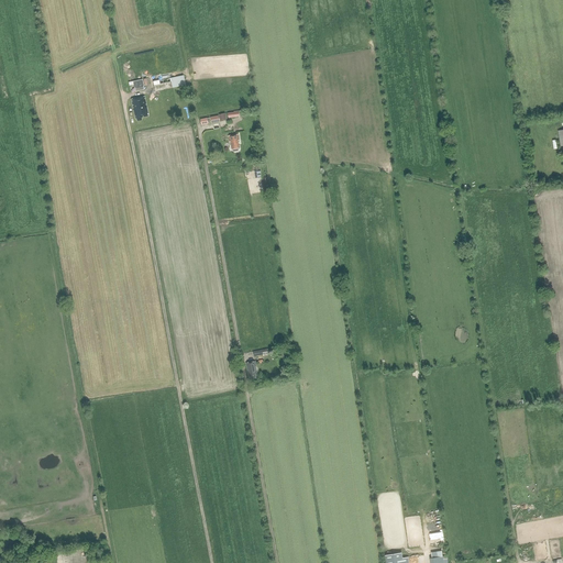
[(184,75),(153,81),(155,91),(186,85),(184,75)]
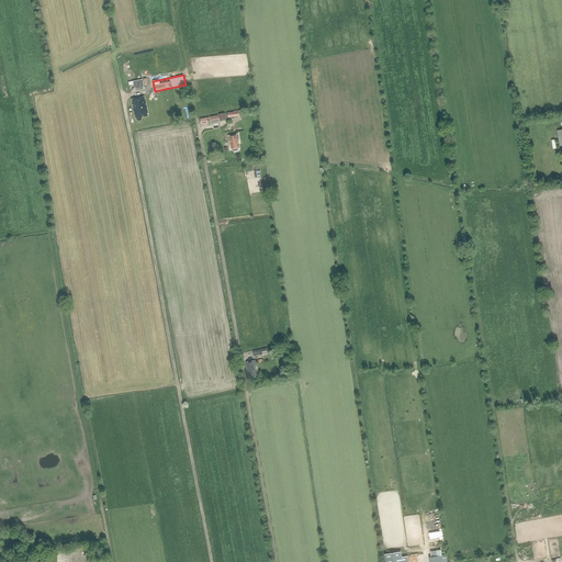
[(135,83),(136,90),(145,89),(143,79),(130,81),(130,85),(135,83)]
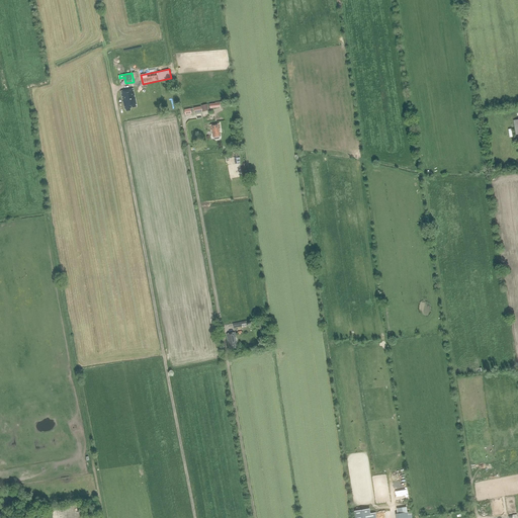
[(130,108),(137,106),(133,89),(120,91),(124,109),(125,108),(126,111),(130,110),(130,108)]
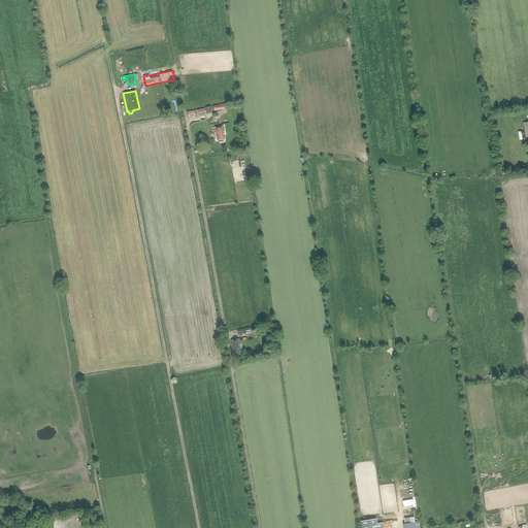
[(223,132),(224,132),(224,126),(215,128),(215,133),(217,133),(218,140),(219,142),(223,141),(224,139),(223,132)]
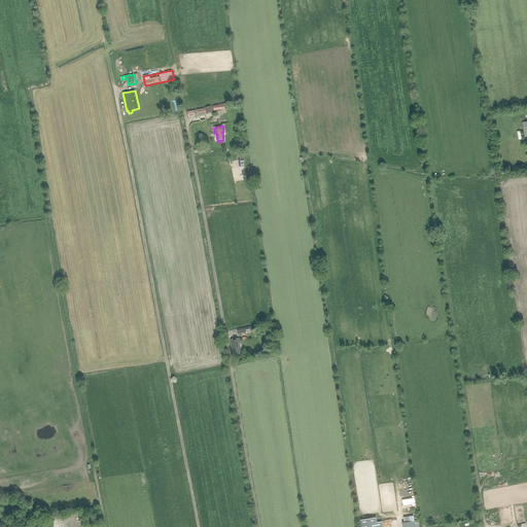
[(239,350),(241,349),(239,339),(231,340),(233,351),(234,353),(235,353),(235,355),(240,354),(239,350)]
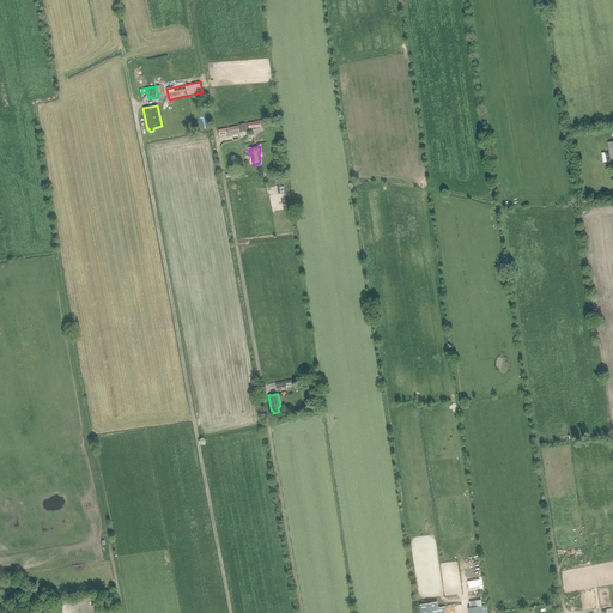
[(472,607),(469,607),(469,612),(489,612),(489,605),(484,606),(483,599),(471,601),(472,607)]
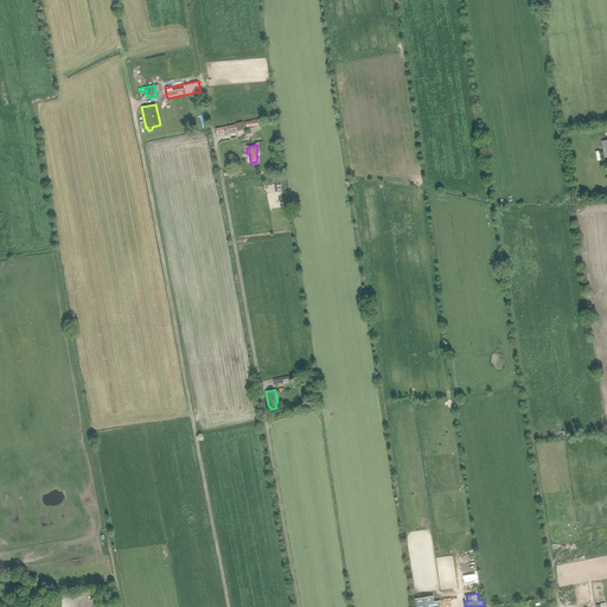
[(433,596),(415,599),(416,606),(440,606),(440,601),(434,602),(433,596)]
